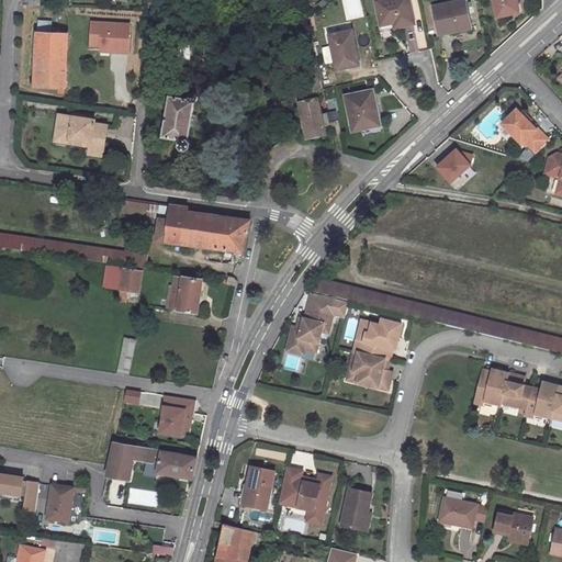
[(357,0),(345,0),(347,10),(359,8),(357,0)]
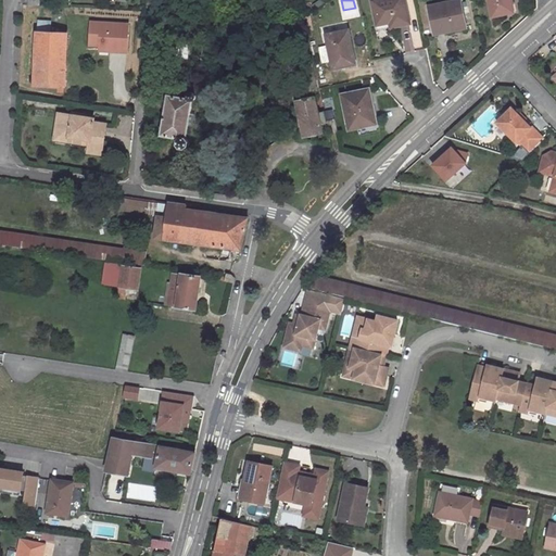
[(404,0),(377,0),(371,1),(377,26),(390,23),(391,28),(409,24),(404,0)]
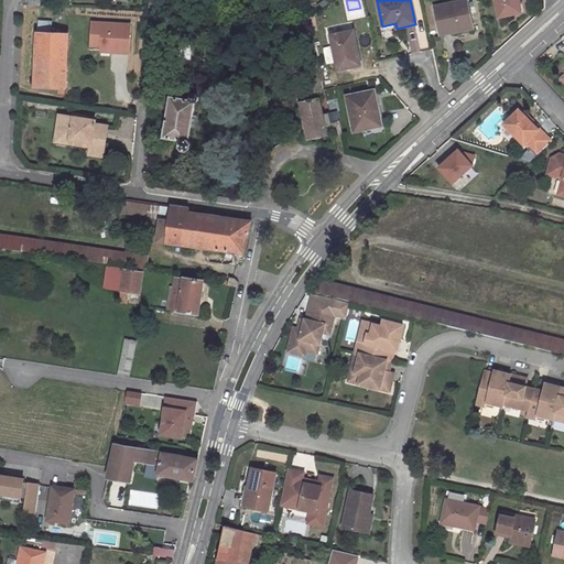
[(518,0),(495,0),(499,18),(521,13),(518,0)]
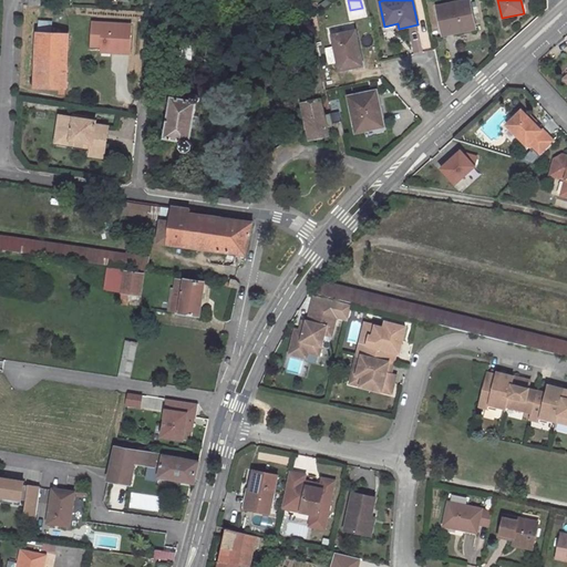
[(470,1),(437,7),(443,32),(452,30),(453,33),(475,29),(470,1)]
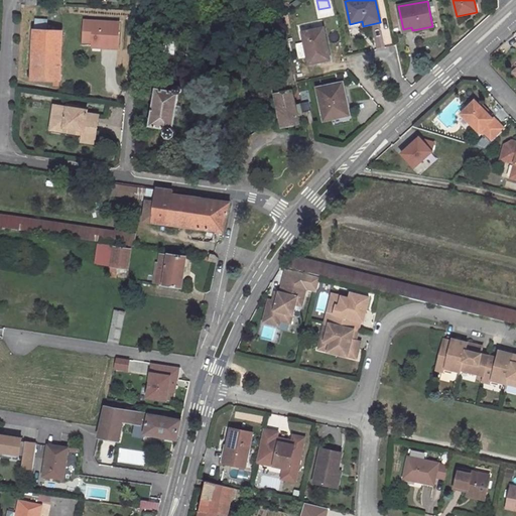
[(35,19),(35,31),(45,31),(45,20),(35,19)]
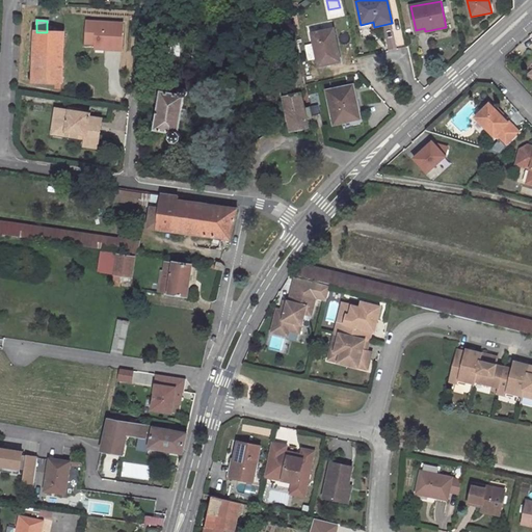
[(125,51),(125,21),(86,21),(86,45),(96,45),(96,51),(125,51)]
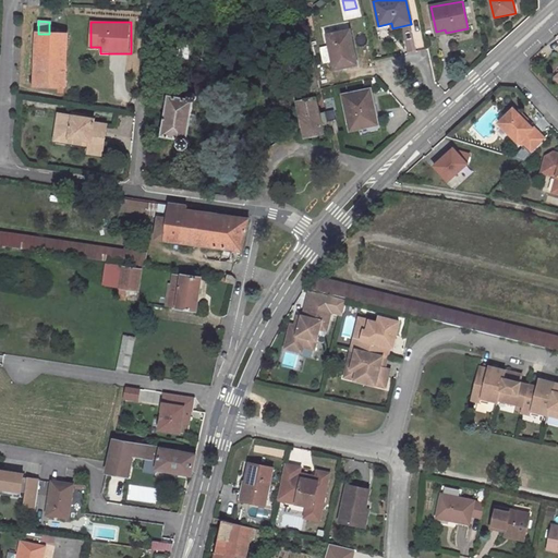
[(350,32),(327,36),(330,48),(332,58),(335,70),(356,64),(350,32)]
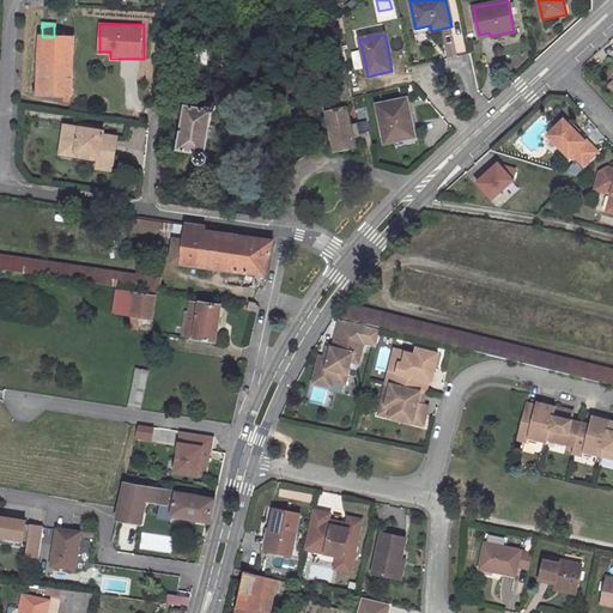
[(42,37),(41,37),(37,96),(72,97),(73,38),(54,37),(42,37)]
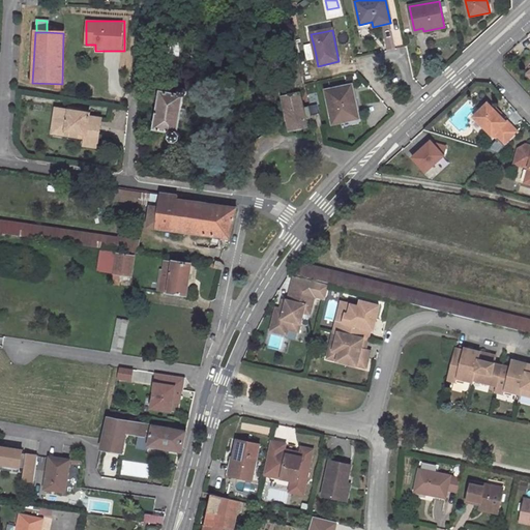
[(163,41),(163,52),(178,52),(178,41),(163,41)]
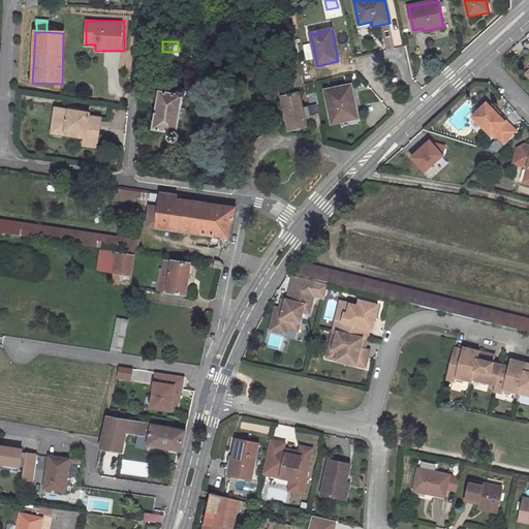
[(351,86),(327,91),(333,123),(340,122),(358,118),(351,86)]
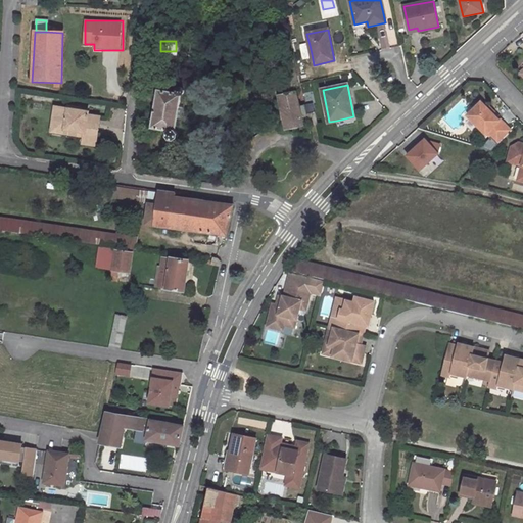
[(177,93),(158,91),(151,128),(169,131),(168,132),(167,137),(170,140),(173,140),(176,138),(177,134),(175,131),(181,94),(183,93),(183,91),(183,90),(182,89),(181,88),(180,87),(178,88),(177,89),(176,90),(176,92),(177,93)]
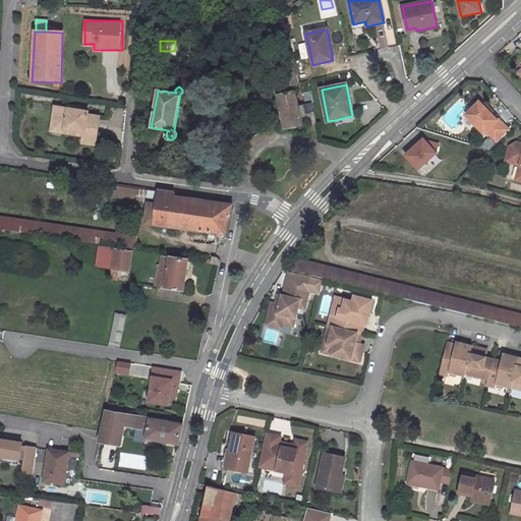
[(295,93),(279,96),(286,128),(302,124),(301,116),(306,115),(305,113),(304,106),(298,106),(296,94),(295,93)]
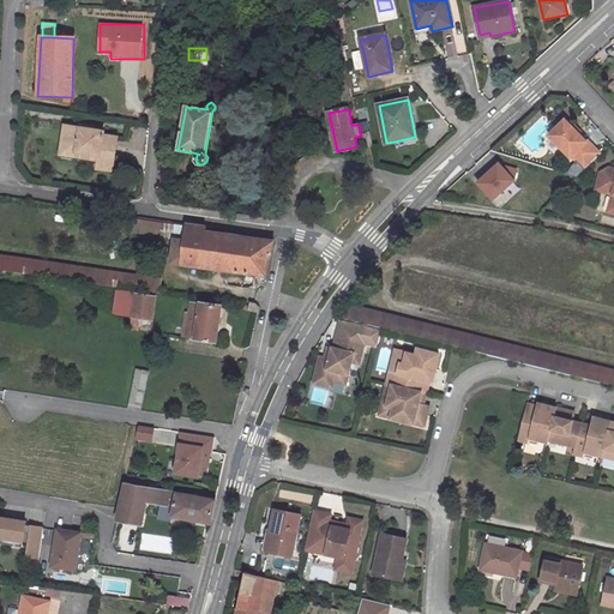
[(549,133),(571,156),(572,155),(582,164),(587,168),(602,152),(588,138),(587,139),(581,132),(573,126),(566,118),(549,133)]
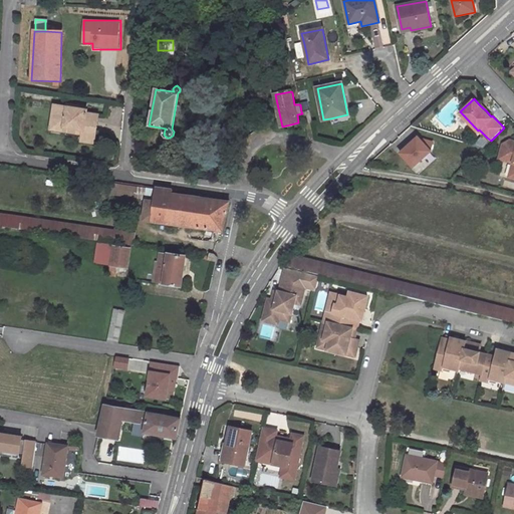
[(52,126),(84,130),(84,134),(83,138),(96,139),(98,114),(86,113),(87,110),(76,109),(67,108),(54,106),(52,126)]
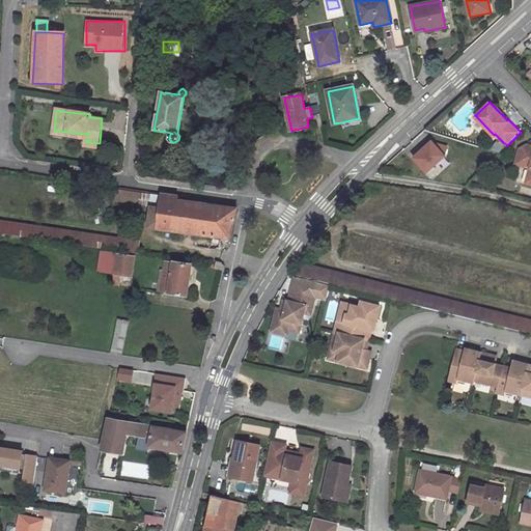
[(319,114),(311,115),(312,117),(314,129),(322,128),(319,114)]
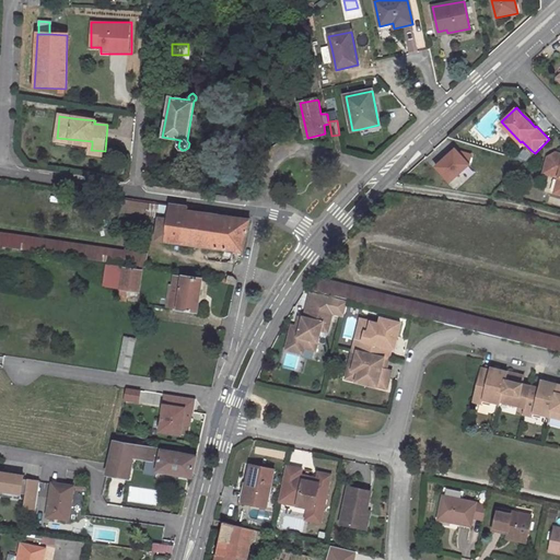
[(482,150),(461,143),(457,152),(480,160),(482,150)]
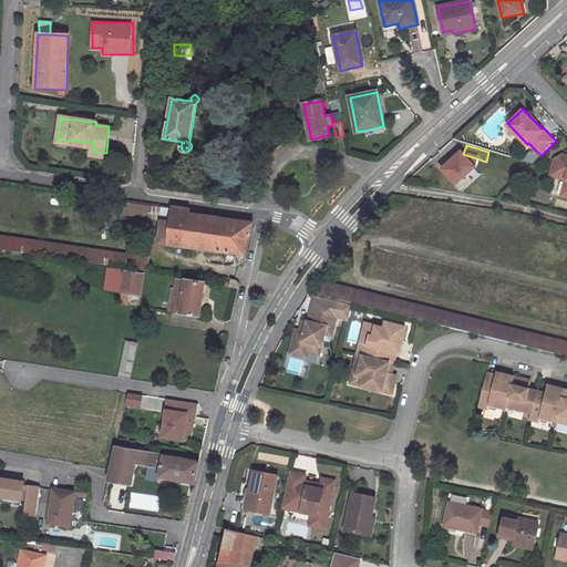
[(537,152),(528,162),(534,163),(542,155),(537,152)]
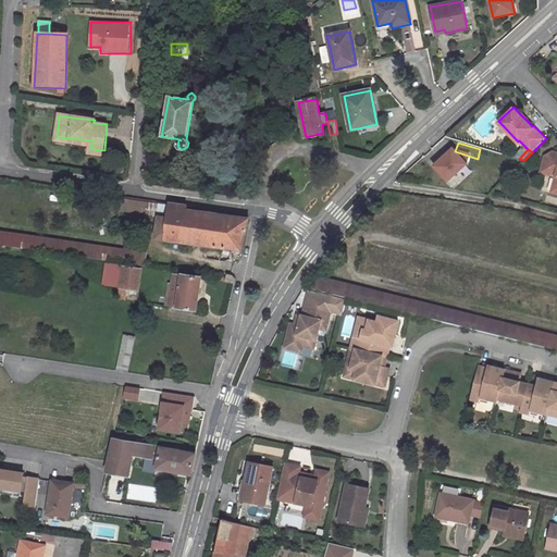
[(556,192),(556,151),(553,151),(546,156),(542,172),(556,175),(553,190),(556,192)]
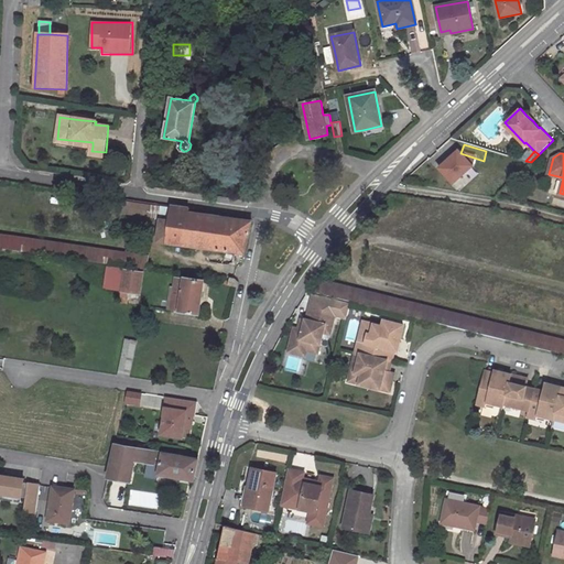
[(472,173),(443,165),(437,187),(466,192),(472,173)]
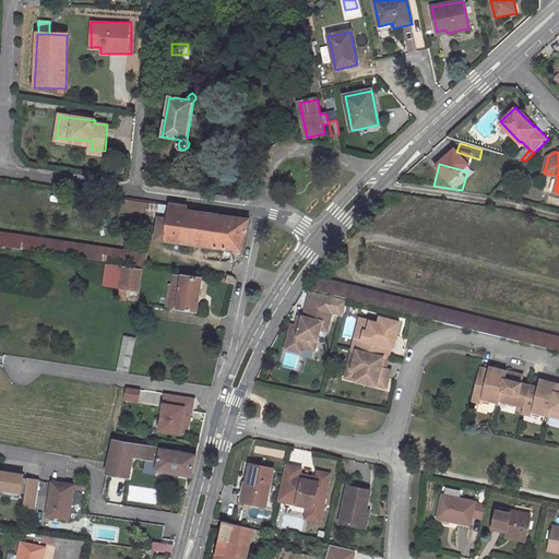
[(118,210),(157,216),(166,217),(168,203),(120,195),(118,210)]
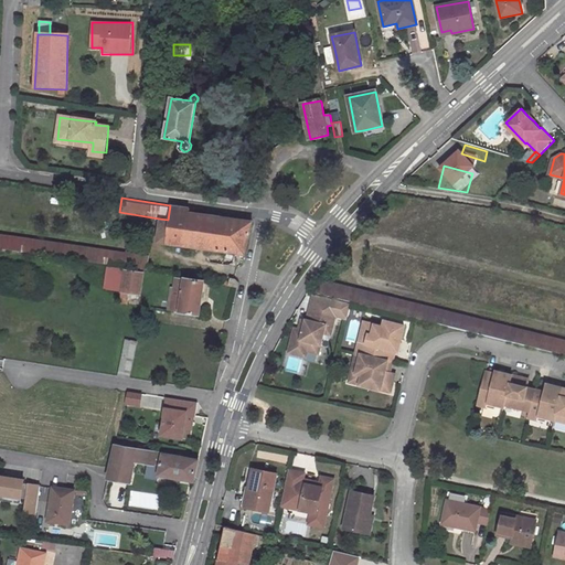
[(251,221),(187,212),(188,208),(170,205),(168,220),(159,219),(156,241),(234,252),(243,254),(251,221)]
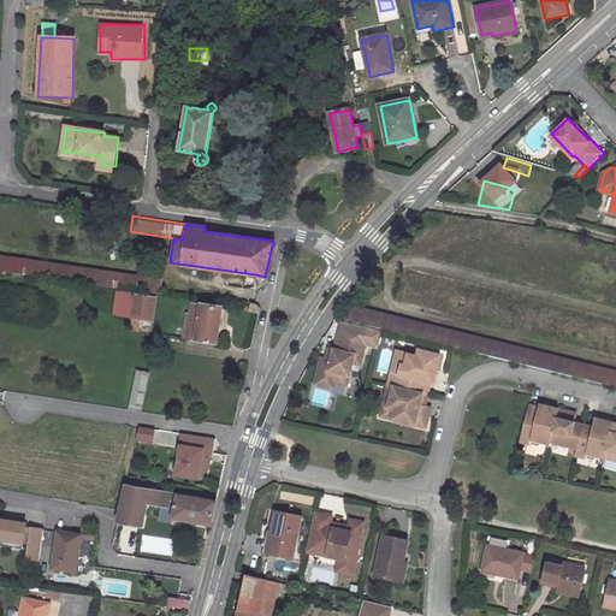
[(124,274),(0,255),(0,271),(122,289),(124,274)]
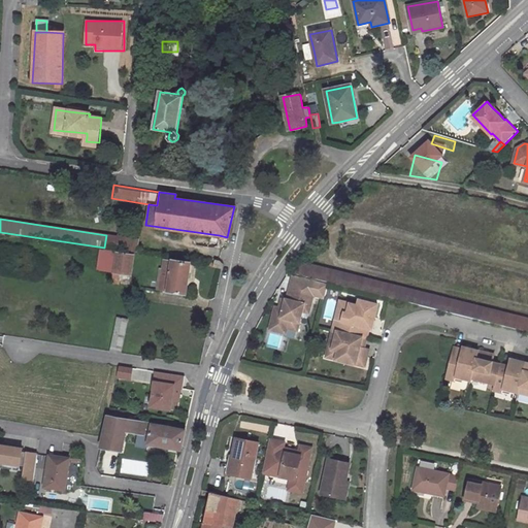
[(138,239),(106,235),(104,248),(136,253),(138,239)]
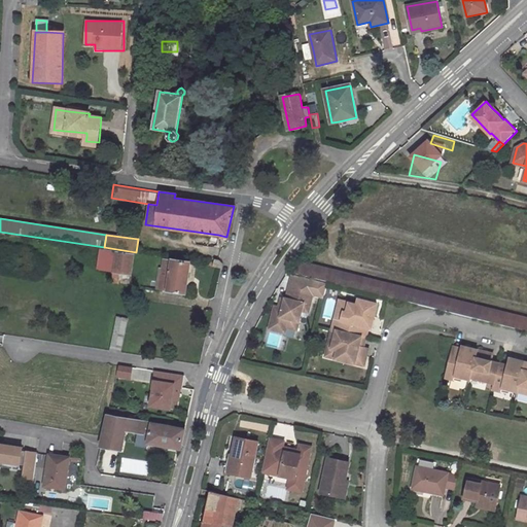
[(218,235),(219,247),(224,246),(226,237),(218,235)]
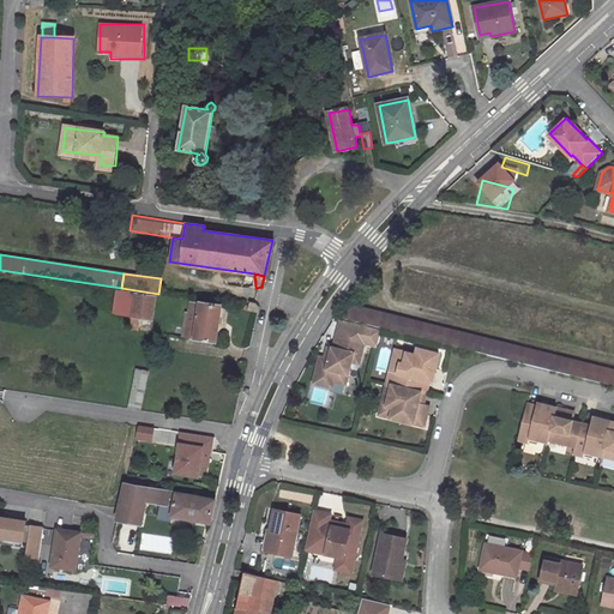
[(132,315),(139,317),(149,318),(152,295),(136,293),(136,292),(116,289),(113,313),(132,315)]
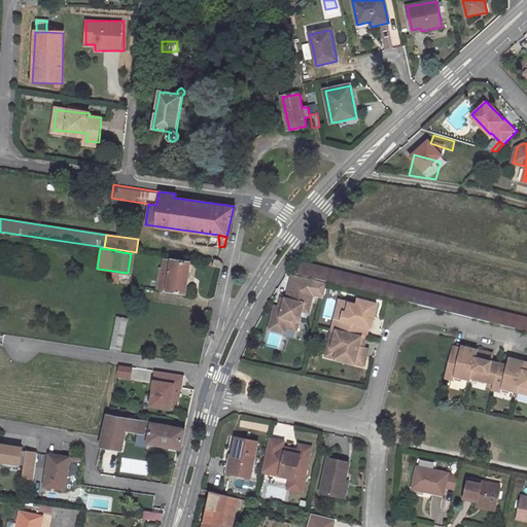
[(183,292),(188,262),(163,258),(157,289),(183,292)]
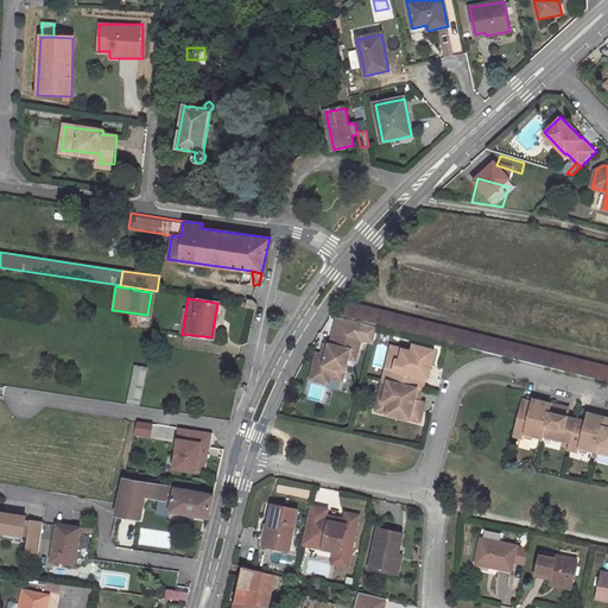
[(251,298),(247,302),(247,303),(244,302),(242,305),(254,308),(255,303),(251,298)]
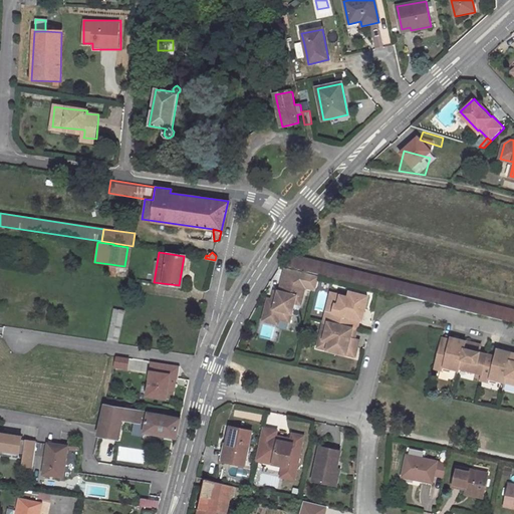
[(513,309),(290,254),(287,266),(513,322),(513,309)]
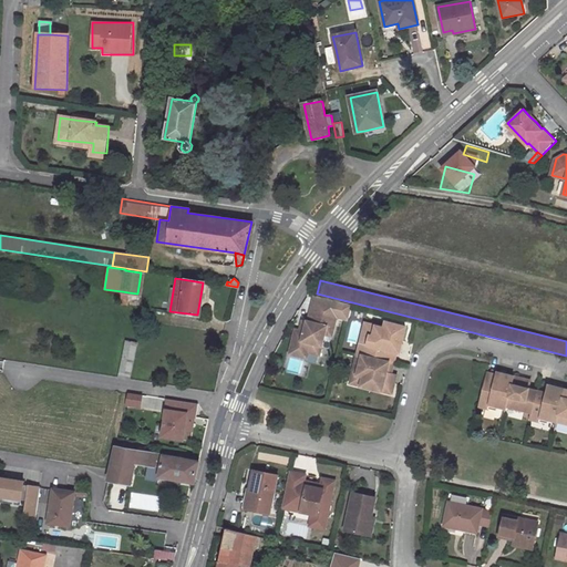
[(126,305),(129,292),(122,291),(120,303),(126,305)]
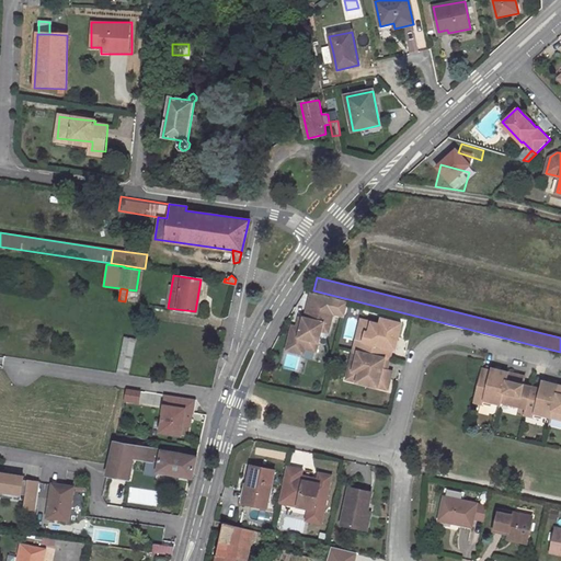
[(324,306),(309,302),(305,318),(304,317),(301,328),(293,325),(288,344),(305,348),(307,339),(319,342),(321,330),(329,332),(333,312),(323,310),(324,306)]
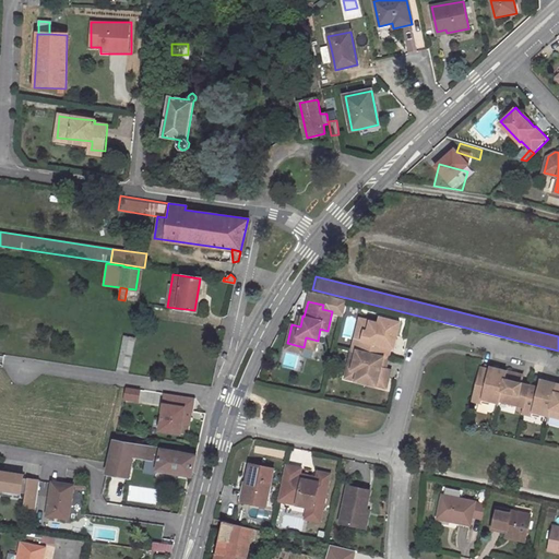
[(352,348),(389,358),(391,347),(394,335),(396,336),(400,322),(380,317),(379,323),(370,321),(368,331),(357,329),(352,348)]
